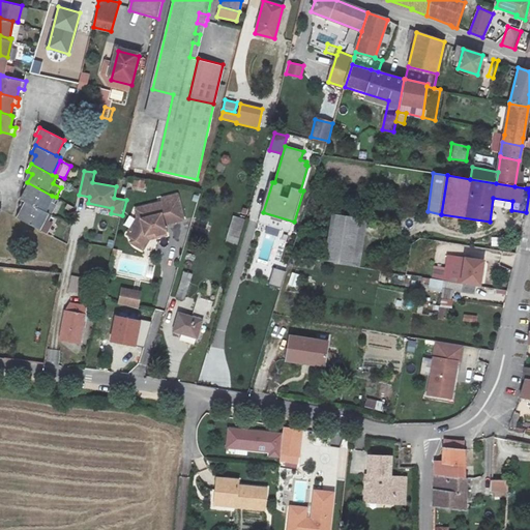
[(135,179),(133,188),(143,190),(145,181),(135,179)]
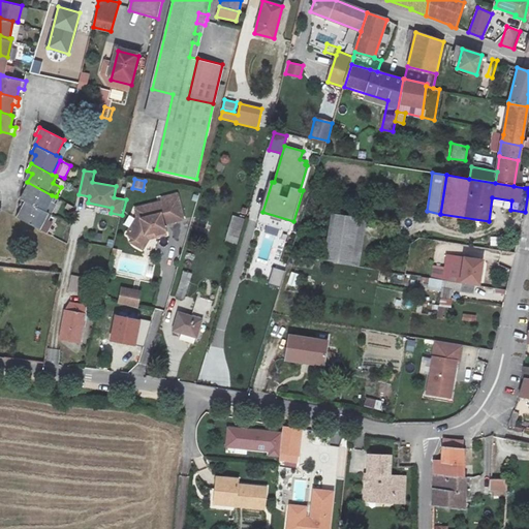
[(44,211),(52,195),(27,182),(23,190),(28,192),(24,200),(44,211)]
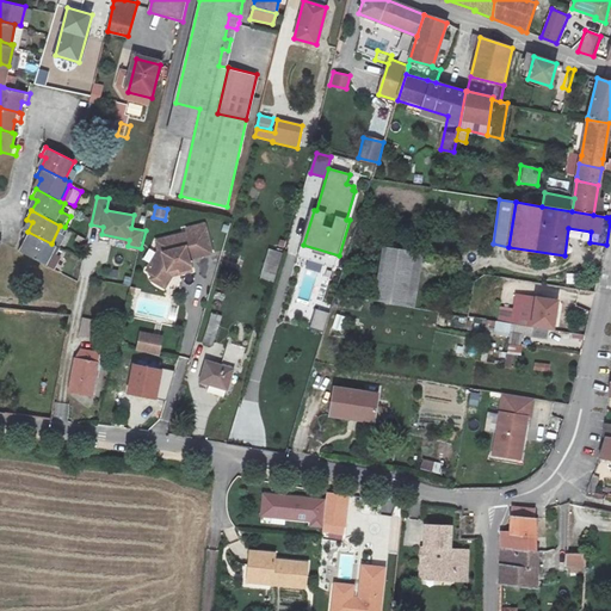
[(214,253),(207,224),(189,229),(190,233),(159,241),(161,250),(148,270),(155,273),(164,279),(170,270),(178,267),(180,267),(183,273),(193,271),(189,254),(195,253),(196,258),(214,253)]
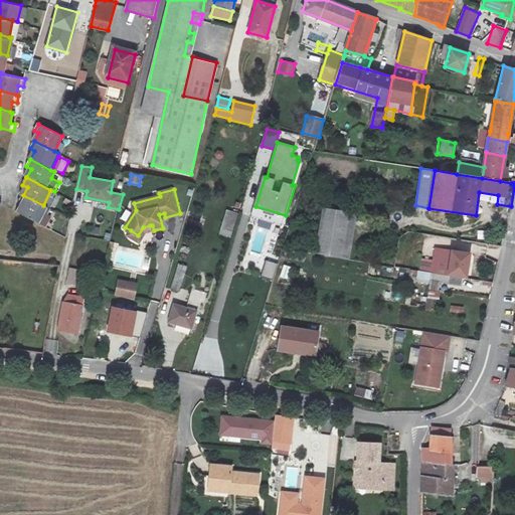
[(43,205),(23,195),(19,201),(24,204),(19,213),(38,223),(47,207),(43,205)]
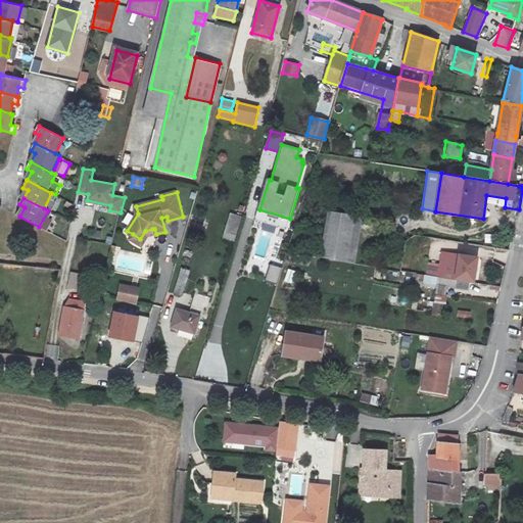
[(235,242),(242,217),(229,212),(222,239),(235,242)]
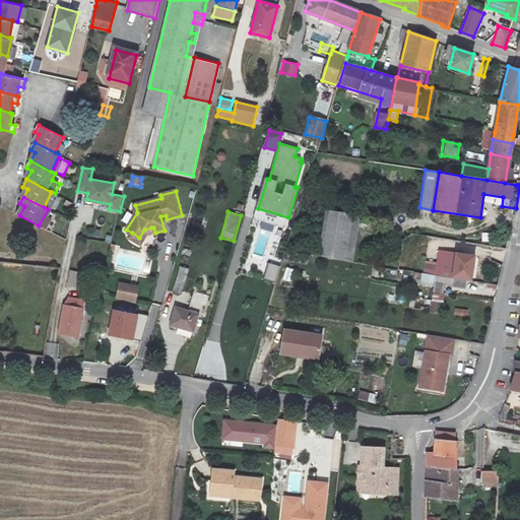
[(361,217),(324,211),(317,255),(352,263),(361,217)]
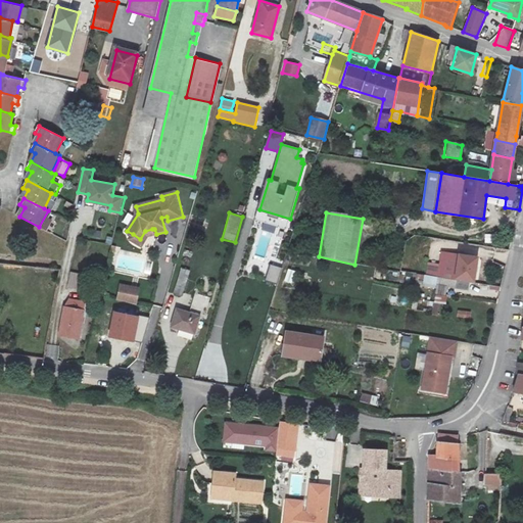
[(223,226),(217,224),(215,233),(220,234),(223,226)]
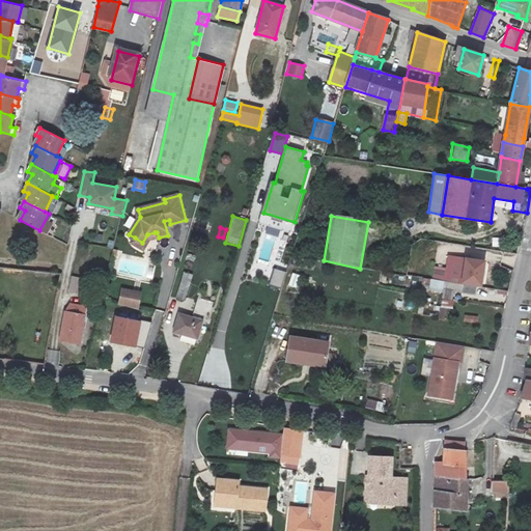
[(520,242),(522,233),(515,231),(513,241),(520,242)]
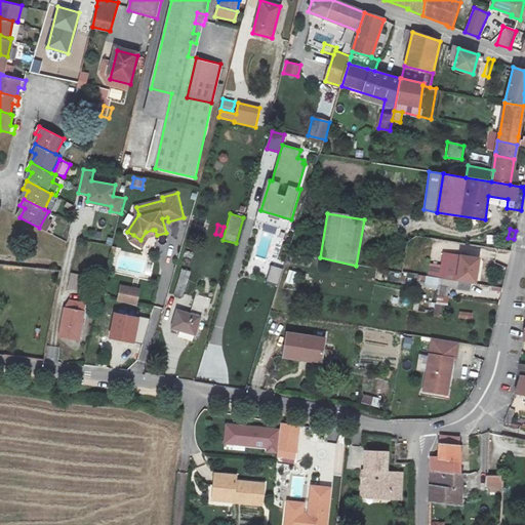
[(140,240),(133,235),(130,240),(143,247),(149,237),(157,235),(155,230),(153,230),(146,232),(140,240)]
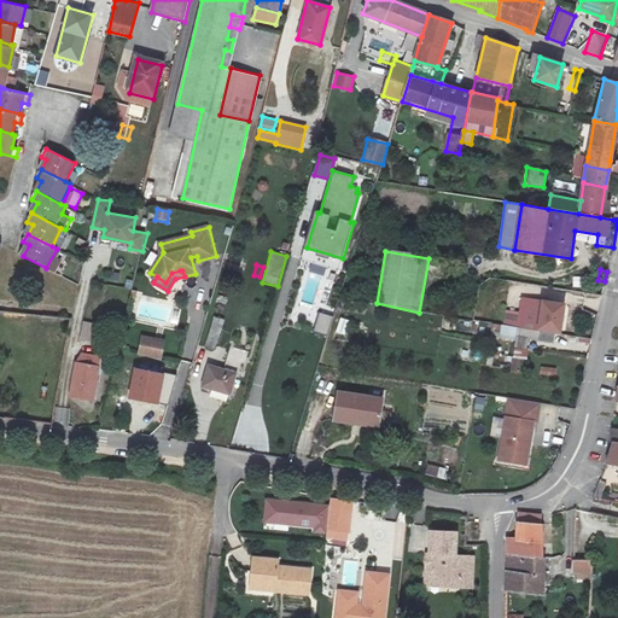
[(538,331),(538,328),(543,302),(523,298),(518,327),(538,331)]
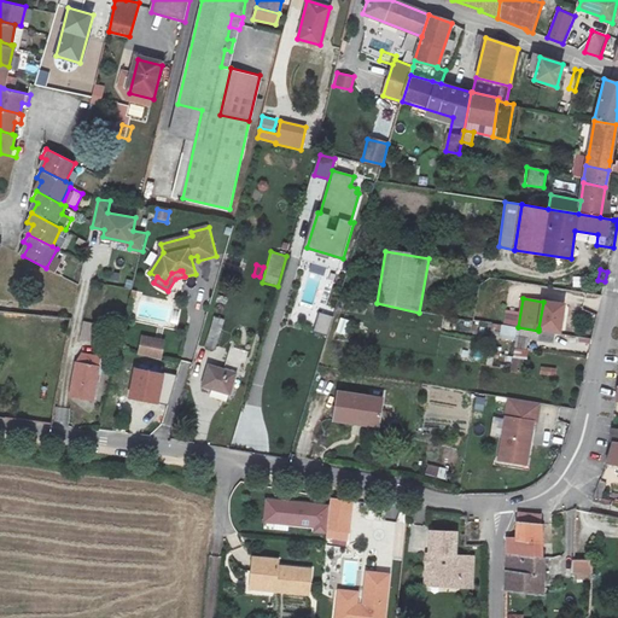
[(543,302),(538,328),(560,331),(564,305),(543,302)]
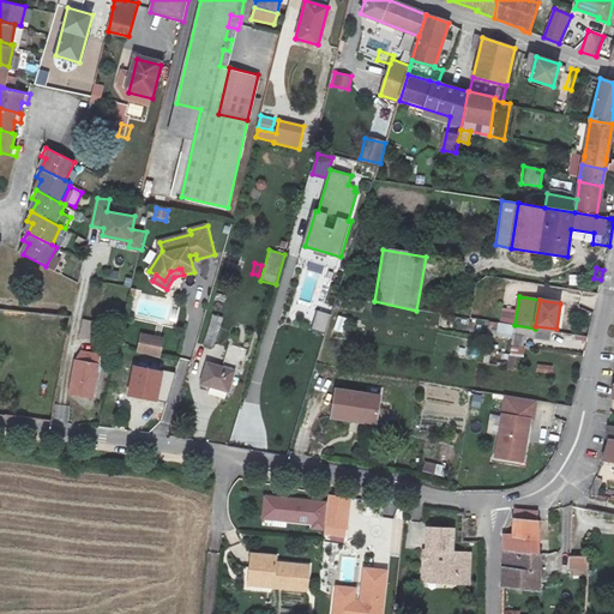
[(330,315),(318,311),(312,329),(325,332),(330,315)]
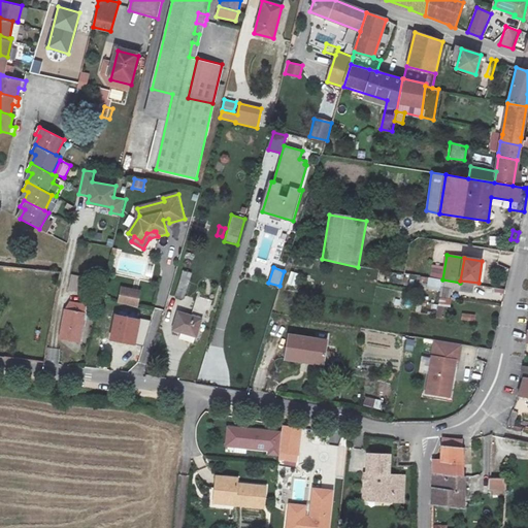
[(291,271),(287,284),(294,287),(299,274),(291,271)]
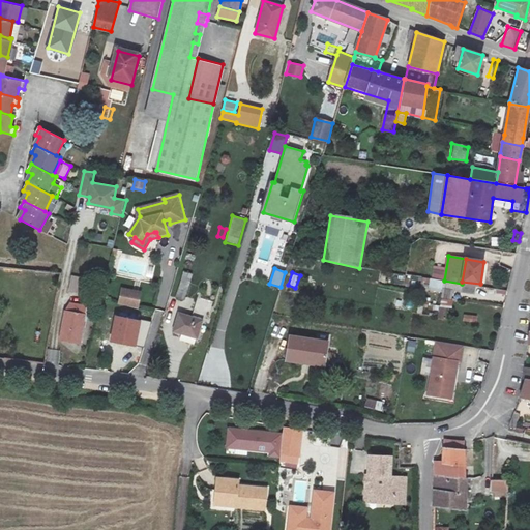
[(193,277),(181,274),(176,298),(186,302),(193,277)]
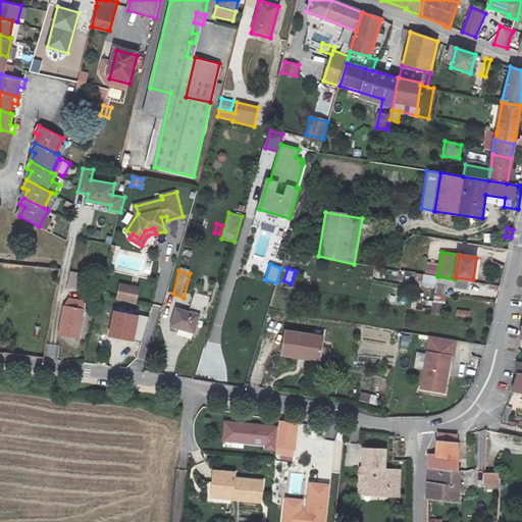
[(84,276),(73,273),(70,288),(82,291),(84,276)]
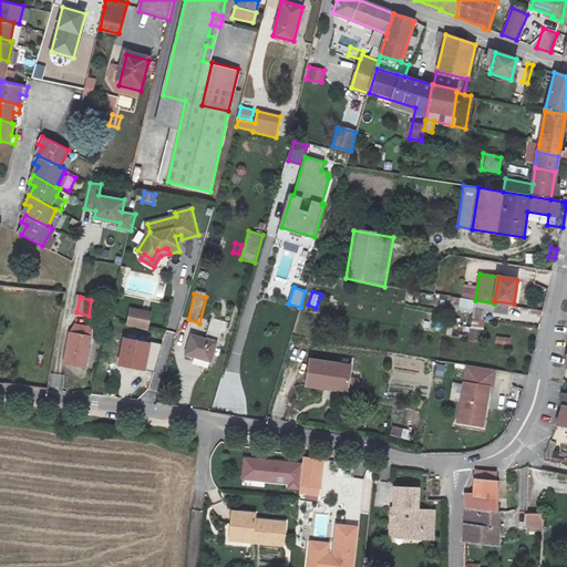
[(508,306),(494,303),(475,300),(453,297),(451,306),(507,313),(508,306)]
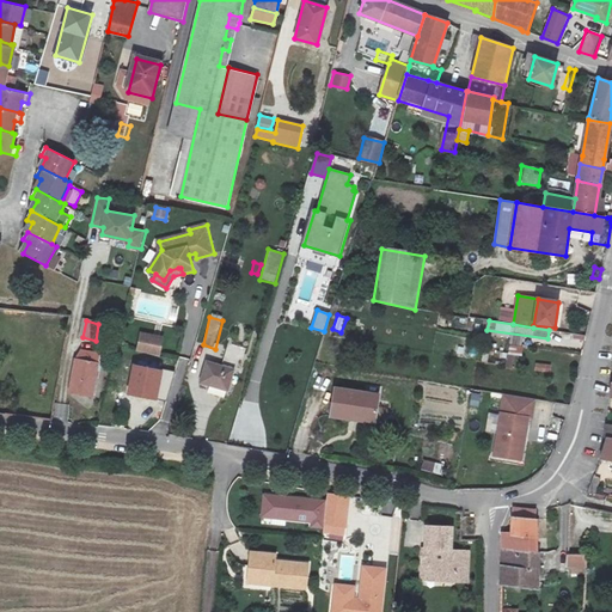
[(135,342),(133,354),(154,357),(157,346),(135,342)]
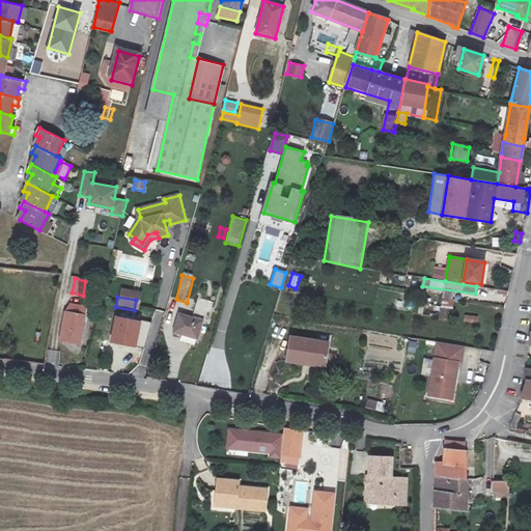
[(193,316),(180,313),(175,330),(198,336),(202,319),(207,320),(213,300),(198,297),(193,316)]
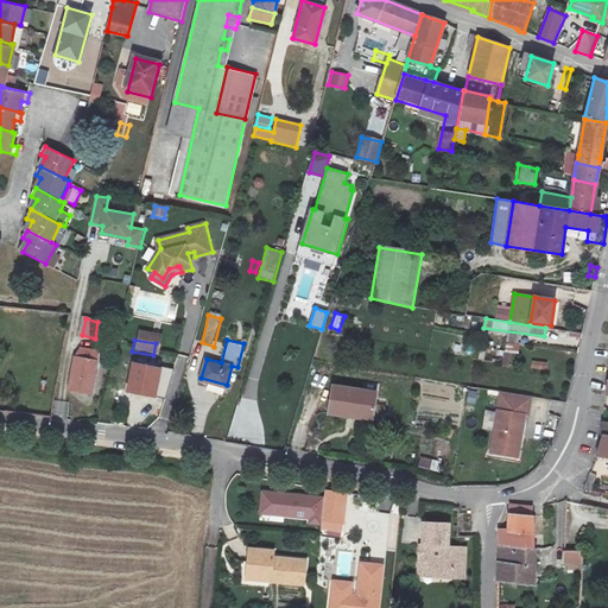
[(99,361),(77,358),(71,387),(93,392),(99,361)]
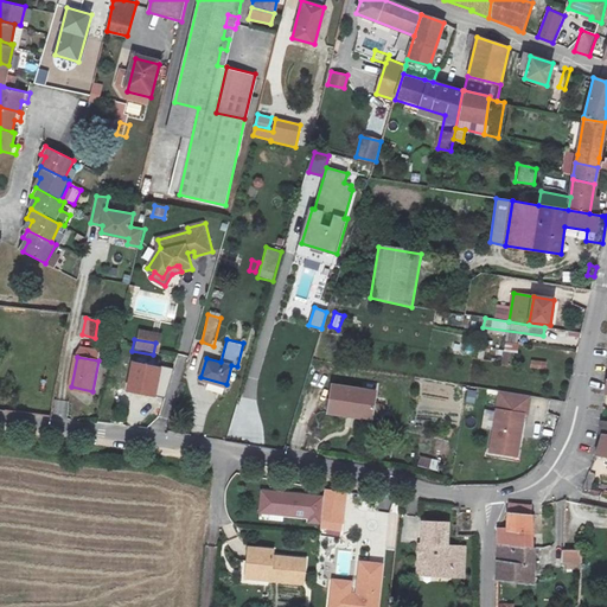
[(531,359),(530,369),(547,370),(547,362),(531,359)]
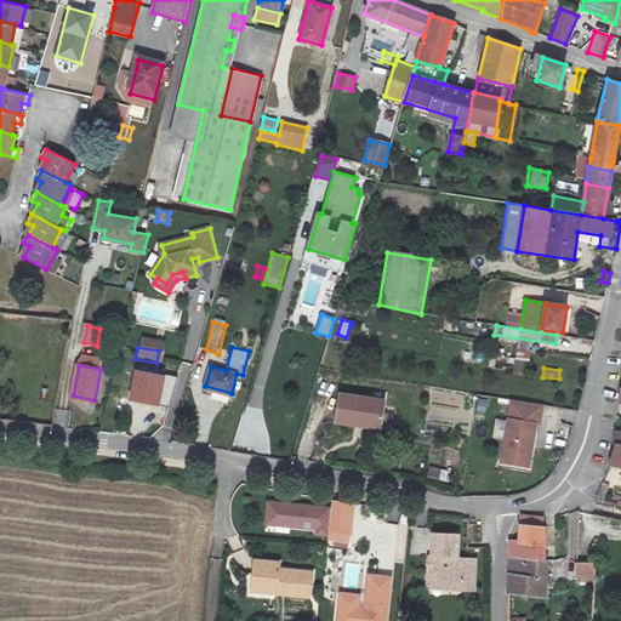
[(165,379),(138,372),(132,398),(160,404),(165,379)]
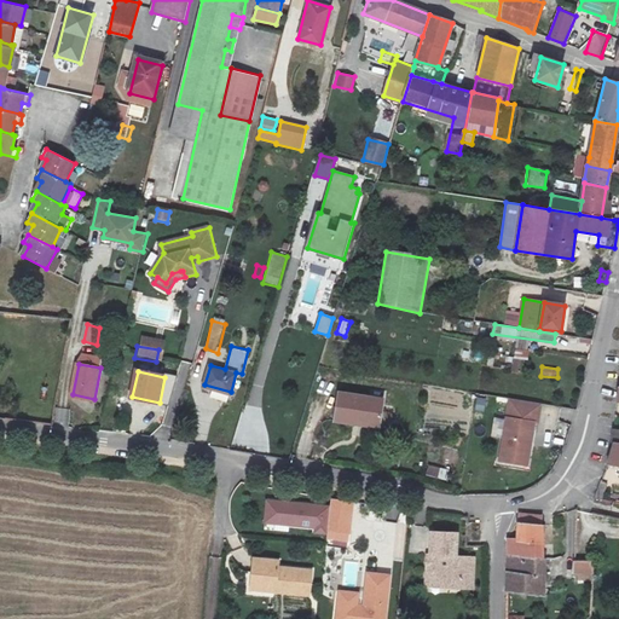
[(380,399),(336,393),(333,423),(376,428),(380,399)]
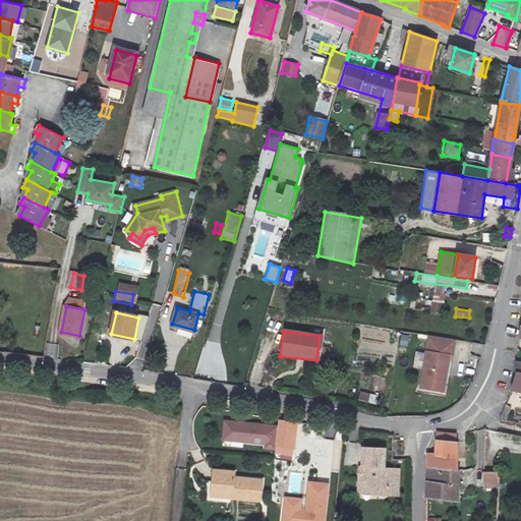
[(455,340),(415,333),(407,386),(443,392),(450,355),(453,356),(455,340)]
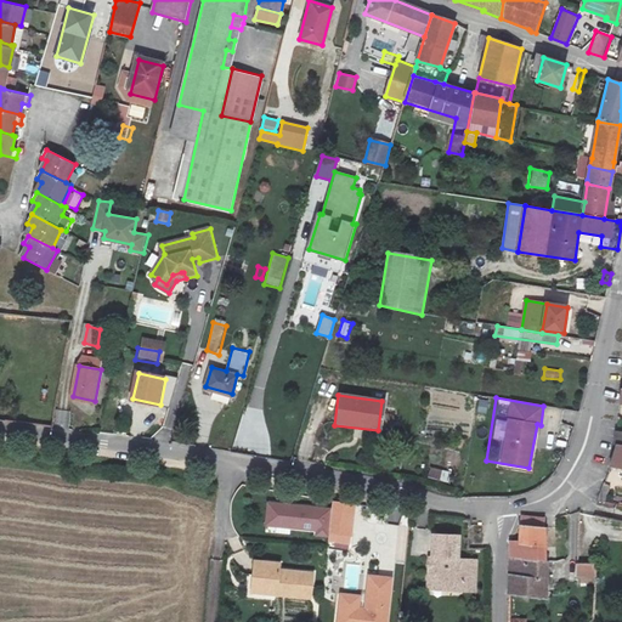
[(451,473),(430,468),(429,478),(448,482),(451,473)]
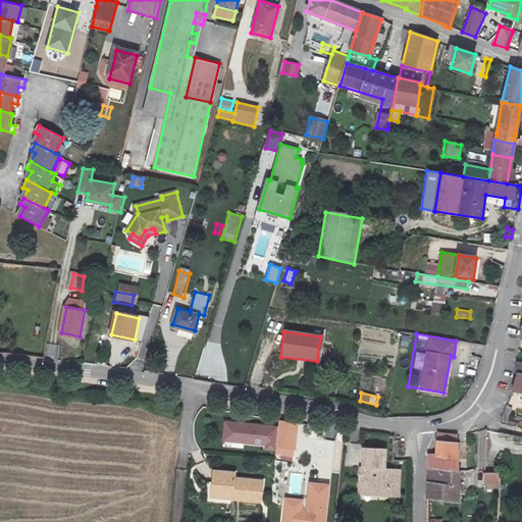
[(276,451),(279,426),(225,420),(222,441),(266,446),(266,450),(276,451)]
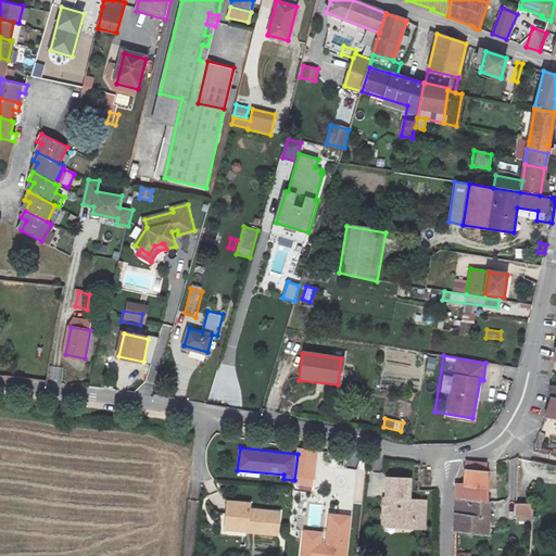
[(314,484),(317,450),(299,447),(298,450),(298,454),(294,480),(294,482),(314,484)]
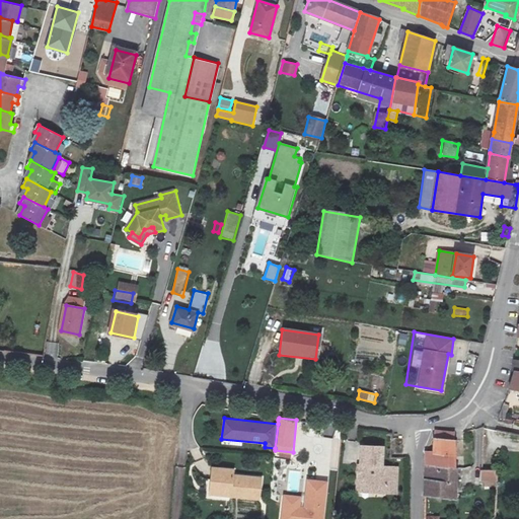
[(437,432),(436,438),(455,440),(455,434),(437,432)]
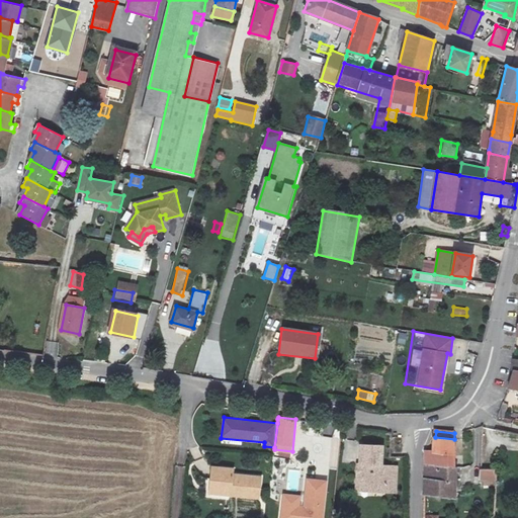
[(454,439),(435,437),(434,451),(426,450),(426,464),(455,466),(454,439)]
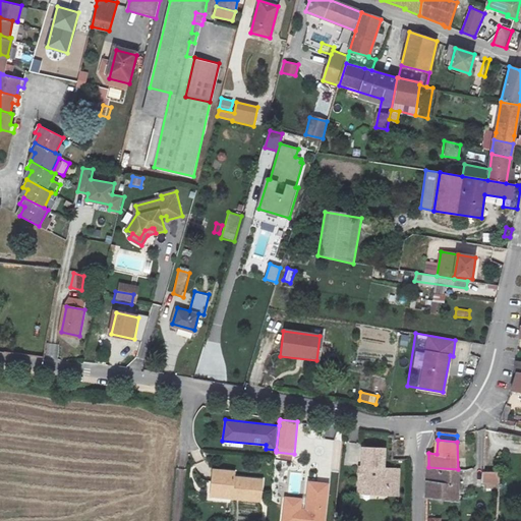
[(387,450),(366,450),(366,468),(365,480),(362,480),(362,488),(362,490),(372,490),(373,493),(390,493),(391,490),(401,490),(402,469),(387,469),(387,450)]
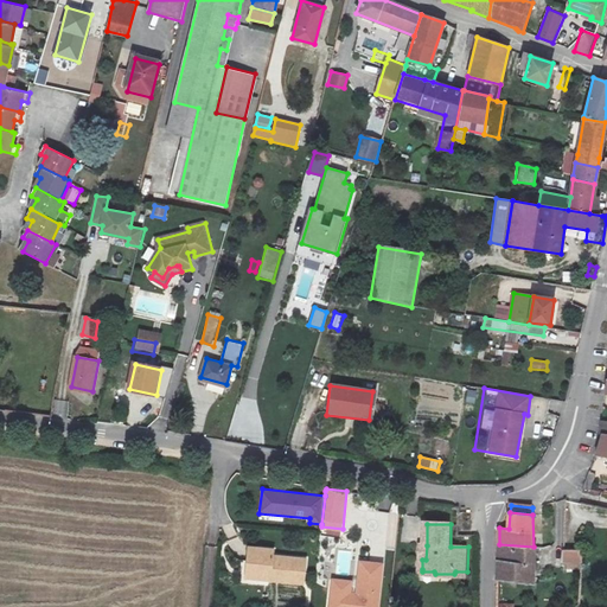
[(535,548),(534,547),(499,544),(498,579),(534,583),(535,548)]
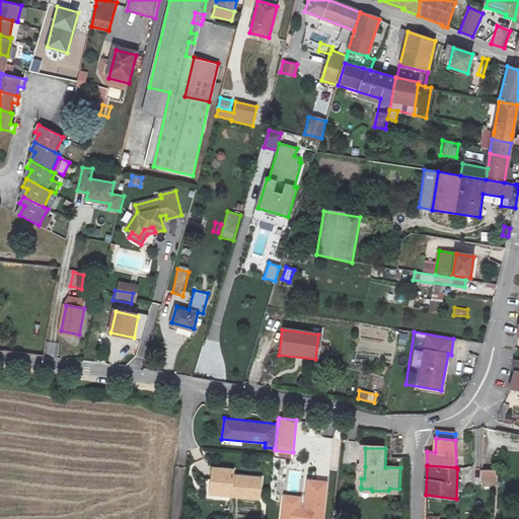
[(230,491),(230,496),(260,498),(262,478),(232,475),(232,470),(212,468),(210,489),(230,491)]
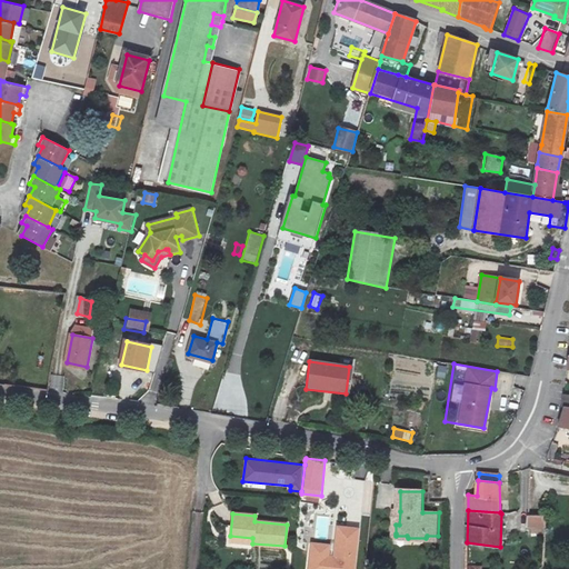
[(527,527),(546,528),(547,515),(529,515),(527,527)]
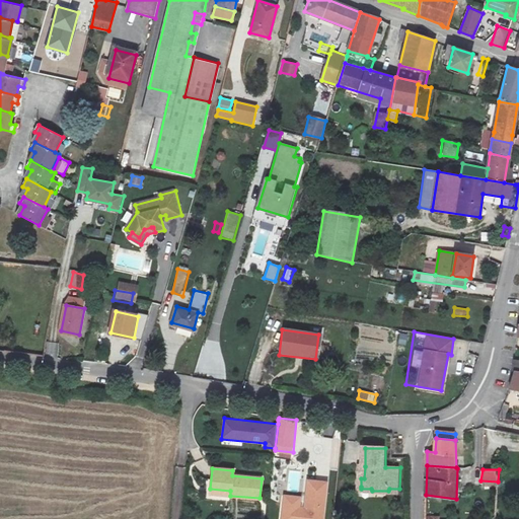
[(283,494),(280,518),(322,518),(327,480),(308,478),(306,496),(283,494)]
